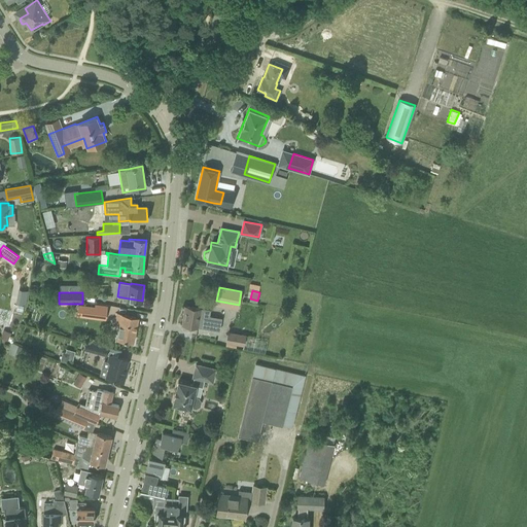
[(104,317),(106,308),(80,304),(79,312),(104,317)]
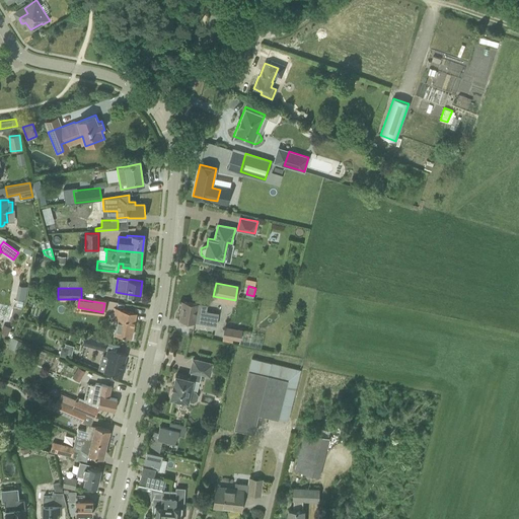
[(182,301),(179,319),(216,325),(218,313),(207,312),(208,304),(182,301)]
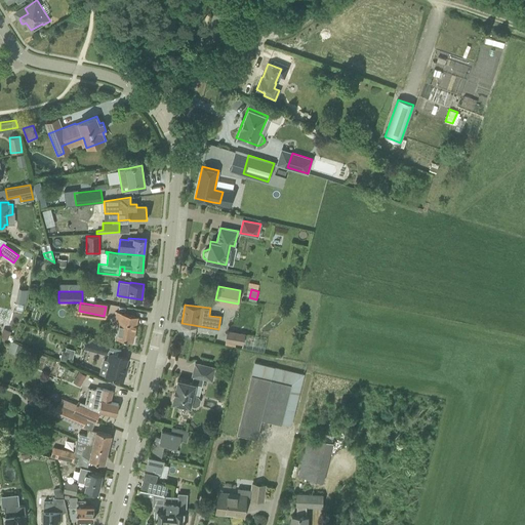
[(133,341),(138,316),(117,312),(115,321),(120,322),(117,338),(133,341)]
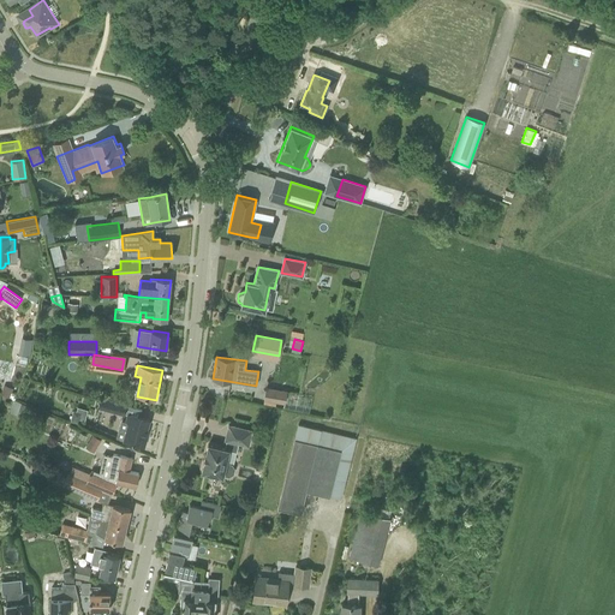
[(267,387),(264,399),(285,402),(287,392),(267,387)]
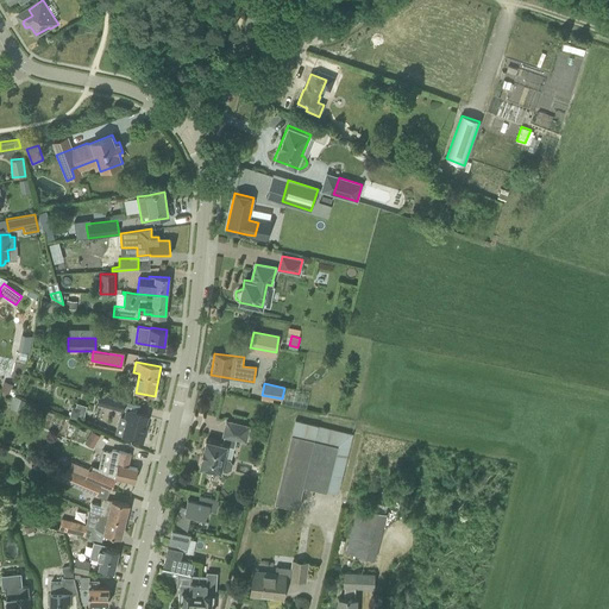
[(126,401),(100,393),(96,405),(124,412),(126,401)]
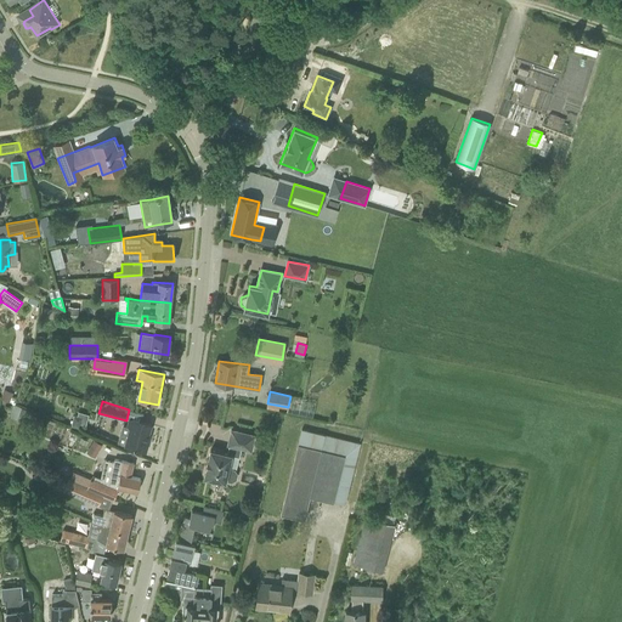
[(74,414),(72,425),(79,428),(80,423),(86,424),(89,414),(79,411),(78,414),(74,414)]
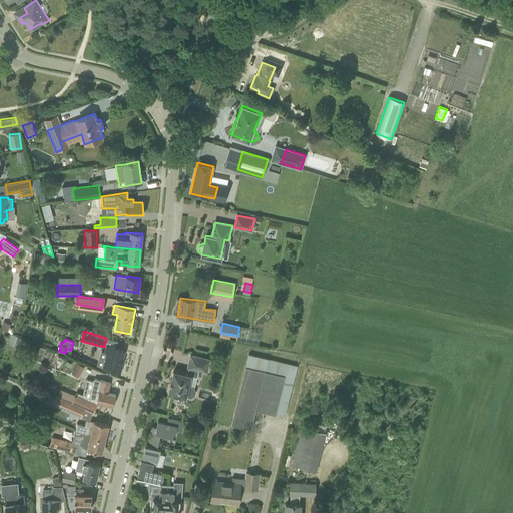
[(120,364),(124,350),(107,345),(105,352),(107,353),(103,368),(120,372),(122,364),(120,364)]
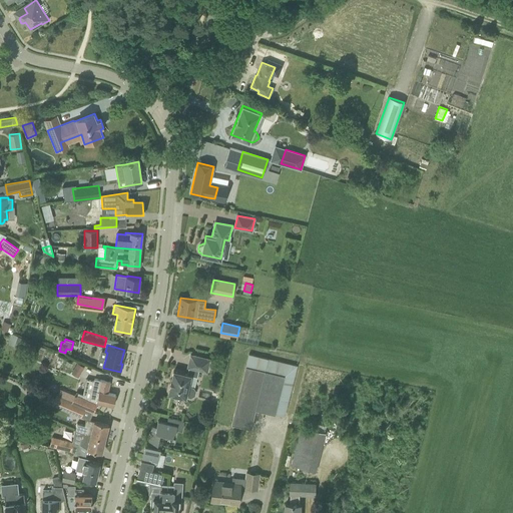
[(170,385),(168,393),(187,398),(187,397),(190,398),(194,396),(195,391),(193,387),(189,386),(192,376),(196,377),(198,370),(207,373),(210,359),(190,354),(187,367),(189,367),(187,374),(173,371),(171,379),(169,385),(170,385)]
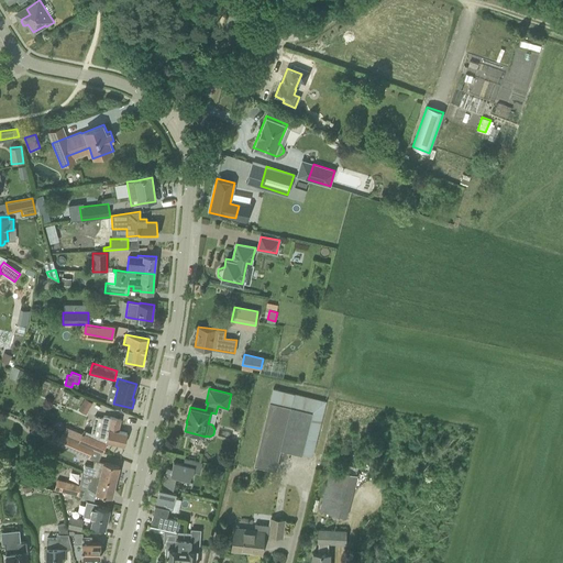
[(280,449),(302,454),(316,400),(273,389),(255,465),(276,470),(280,449)]
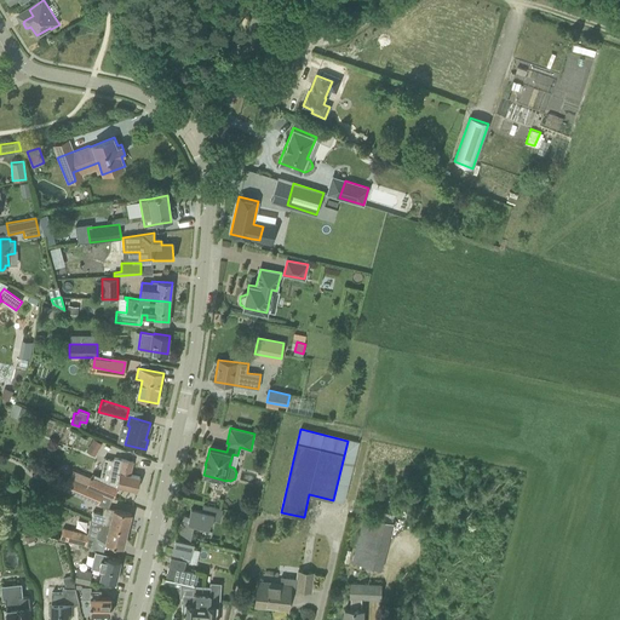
[(93,437),(90,445),(98,451),(103,443),(93,437)]
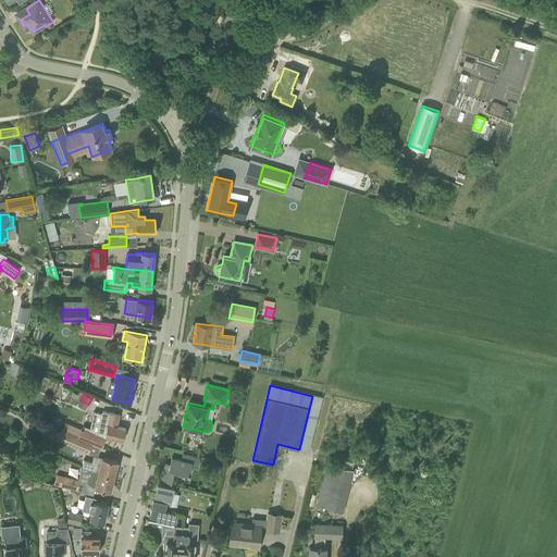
[(118,426),(120,415),(102,410),(97,435),(82,429),(78,435),(77,437),(93,444),(102,448),(107,436),(123,441),(126,428),(118,426)]
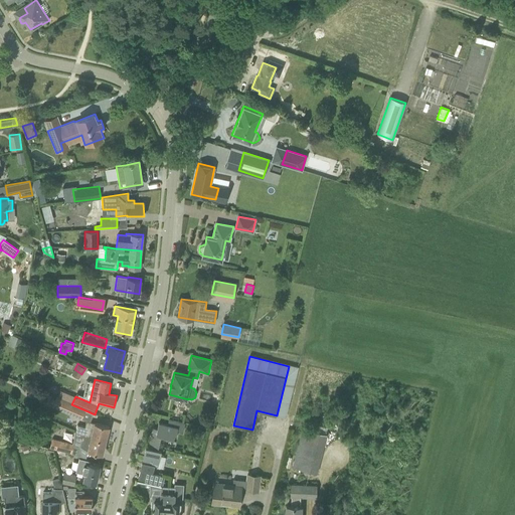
[(81,418),(86,410),(71,404),(72,402),(57,395),(52,406),(81,418)]
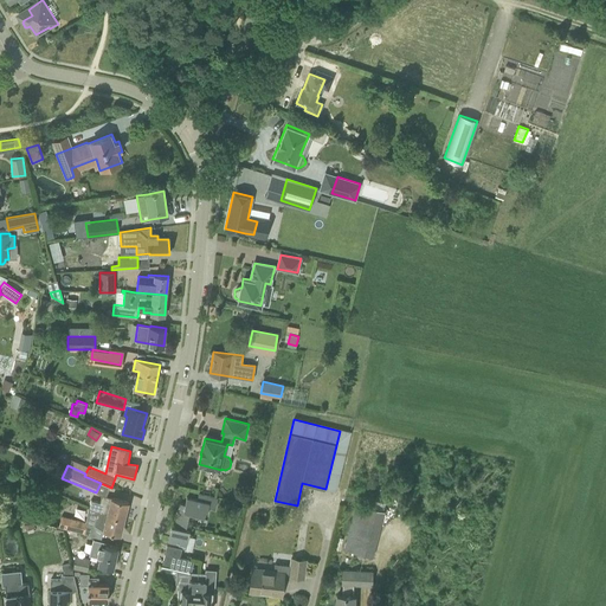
[(172,526),(168,541),(186,546),(189,530),(187,529),(187,528),(186,528),(189,511),(204,515),(206,516),(207,514),(208,505),(216,508),(218,497),(199,492),(197,500),(187,497),(185,504),(180,503),(174,526),(172,526)]
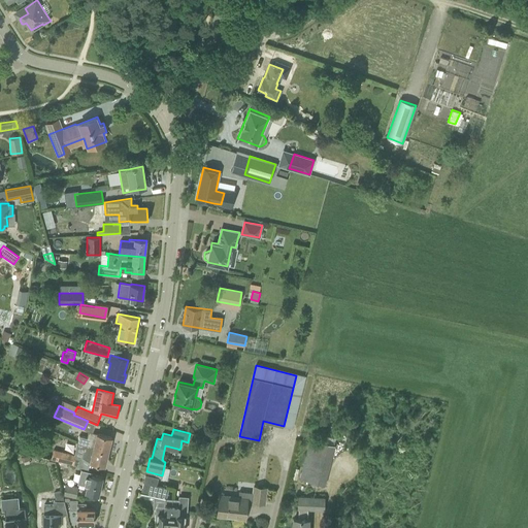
[(80,443),(80,444),(108,452),(112,437),(97,433),(89,431),(88,437),(79,435),(78,441),(80,443)]
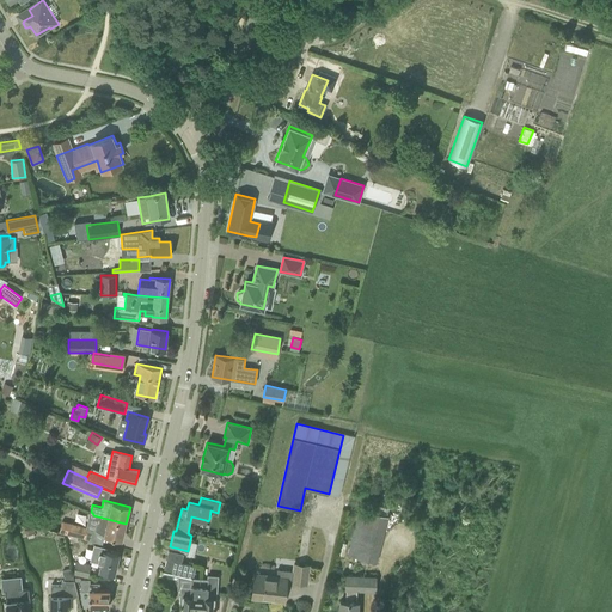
[(349,555),(375,562),(389,516),(360,508),(349,555)]
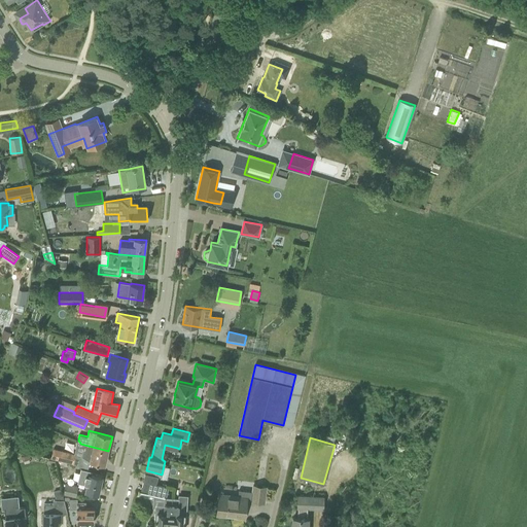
[(108,451),(80,444),(79,447),(84,448),(82,456),(90,461),(105,465),(108,451)]
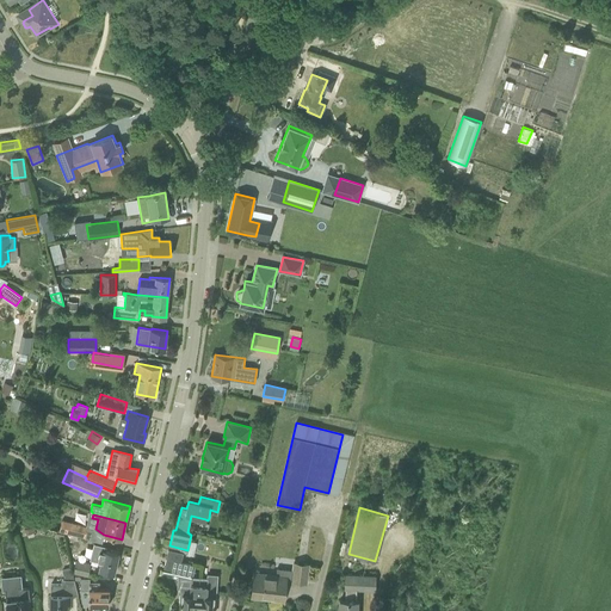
[(85,537),(87,525),(72,522),(69,534),(85,537)]
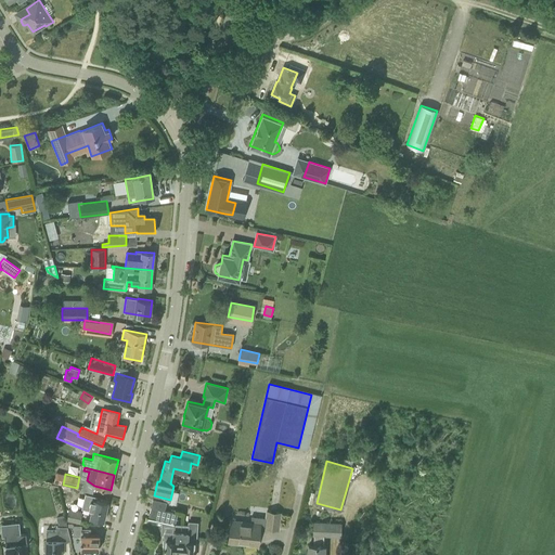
[(91,518),(103,520),(107,503),(89,499),(86,511),(92,512),(91,518)]
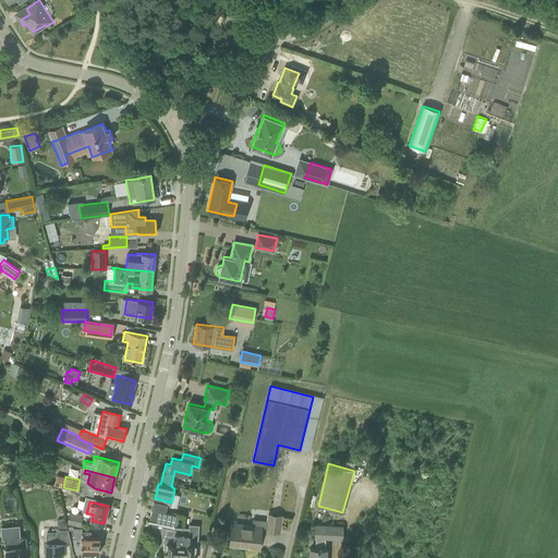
[(153,509),(166,512),(168,506),(154,502),(153,509)]
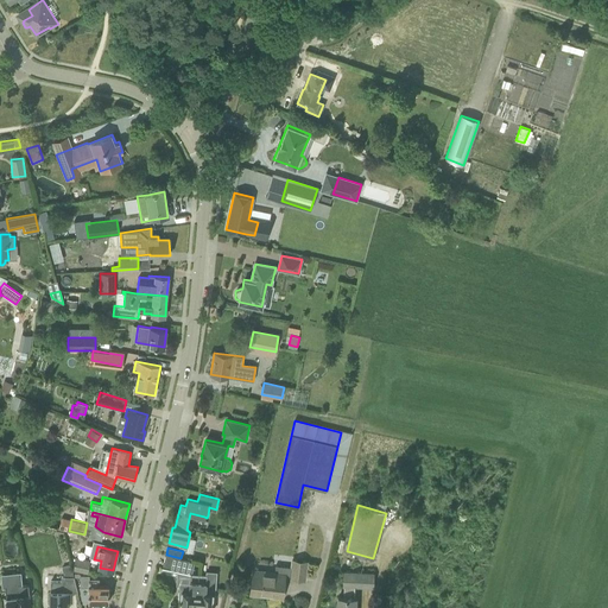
[(163,568),(190,574),(192,574),(195,562),(181,558),(166,555),(163,568)]
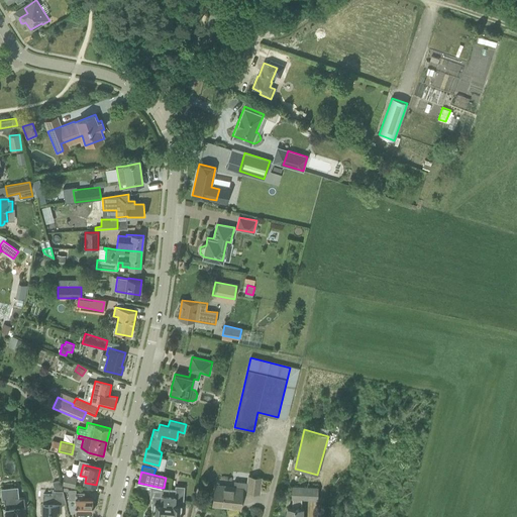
[(77,478),(65,475),(62,485),(75,488),(77,478)]
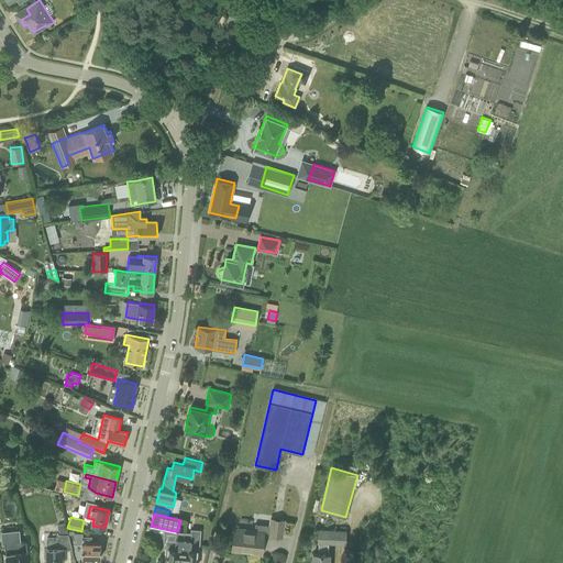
[(234,529),(232,550),(242,551),(243,549),(252,550),(252,552),(262,553),(263,534),(284,537),(285,520),(271,518),(271,525),(256,523),(255,531),(234,529)]
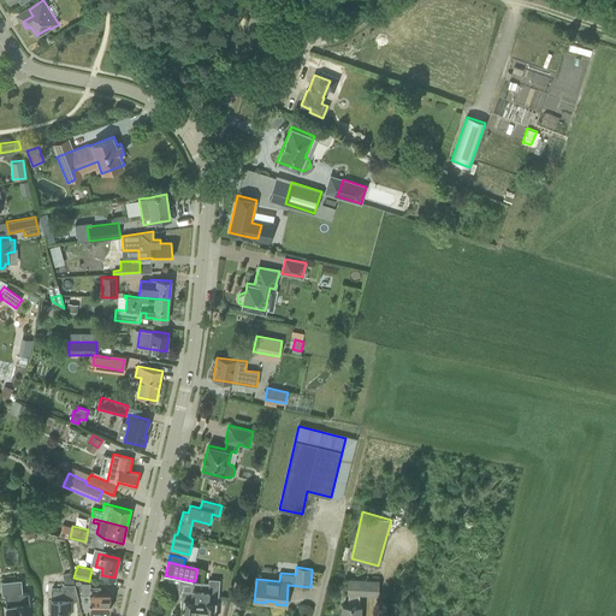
[(71,610),(71,600),(78,600),(75,585),(71,570),(61,573),(65,581),(63,581),(63,588),(52,588),(52,600),(51,600),(51,615),(67,615),(67,610),(71,610)]
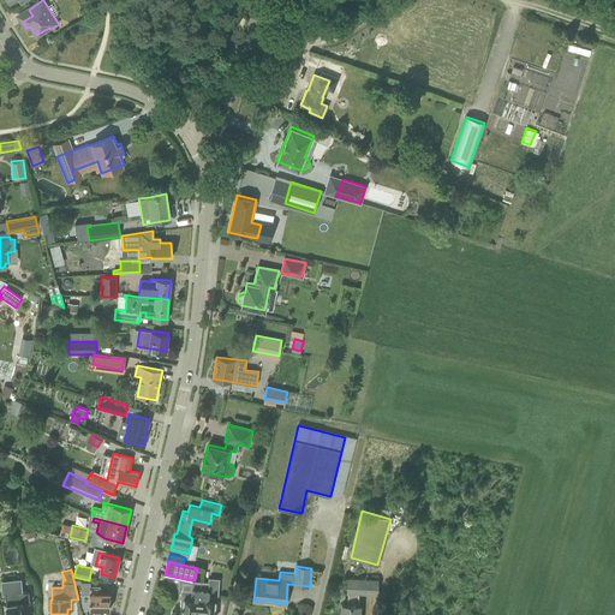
[(4,584),(5,593),(7,607),(5,607),(5,613),(7,613),(7,614),(28,614),(27,603),(30,603),(29,591),(23,591),(22,579),(12,580),(12,583),(4,584)]
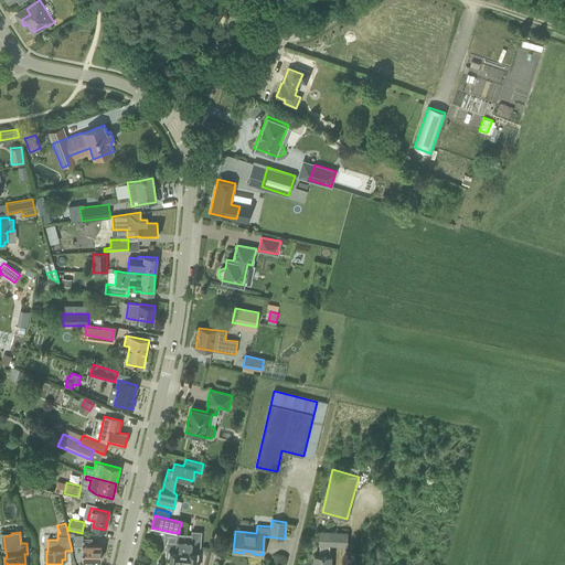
[(313,564),(330,564),(330,556),(328,556),(329,546),(348,547),(348,533),(318,532),(318,546),(319,546),(319,556),(315,556),(313,564)]
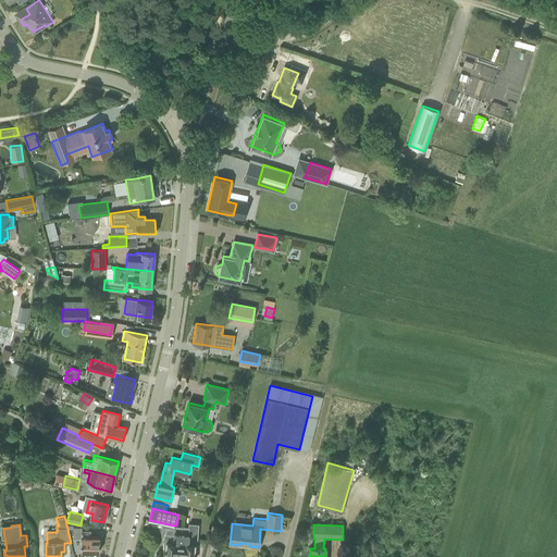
[(178,556),(182,525),(176,525),(174,525),(173,536),(165,536),(164,549),(165,549),(164,556),(178,556)]
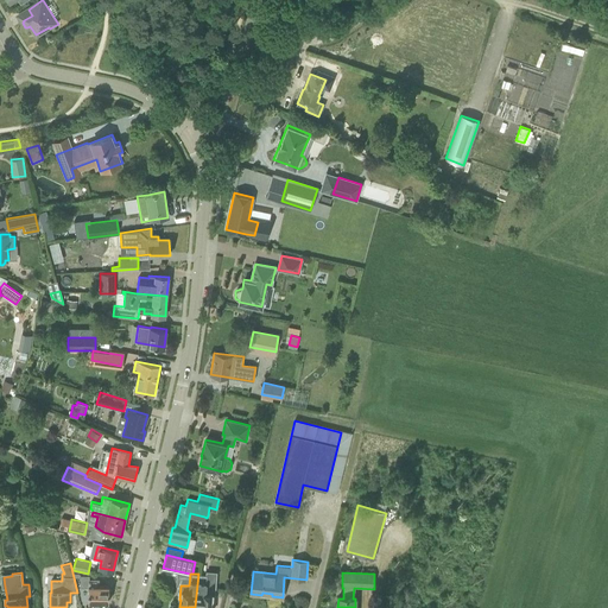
[(215,602),(216,582),(206,581),(207,574),(198,574),(195,607),(211,607),(213,602),(215,602)]
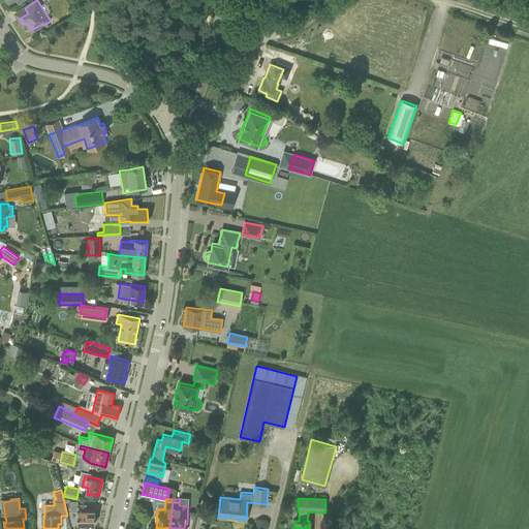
[(95,509),(86,509),(86,503),(78,503),(78,500),(70,500),(70,511),(78,511),(78,524),(95,524),(95,509)]
